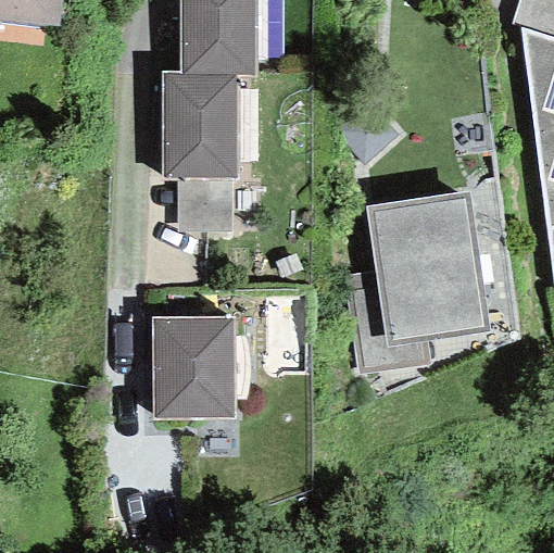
[(0,0),(0,16),(60,24),(62,0),(0,0)]
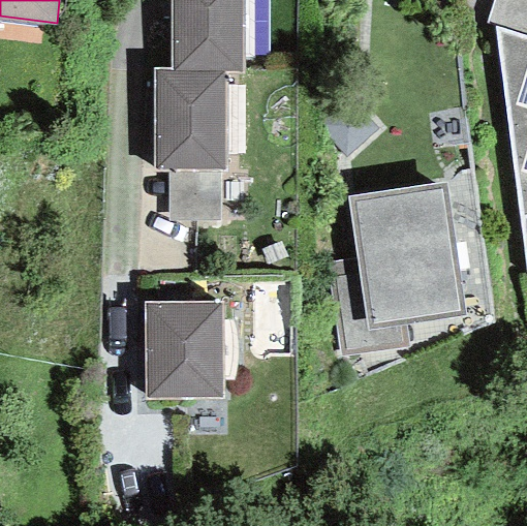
[(171,0),(172,68),(224,69),(244,69),(243,0),(171,0)]
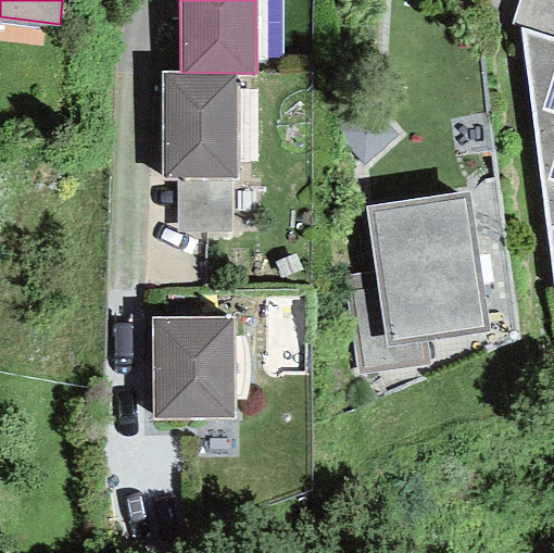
[(517,0),(512,19),(520,25),(553,280),(553,0),(517,0)]
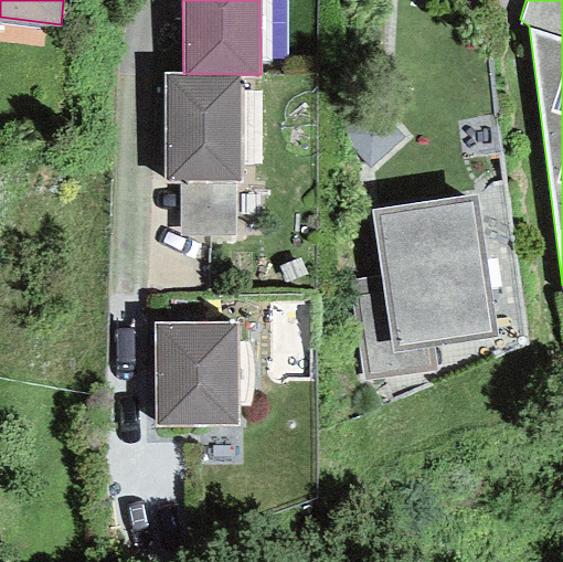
[(165,73),(166,180),(181,181),(237,181),(242,180),(240,74),(183,73),(165,73)]
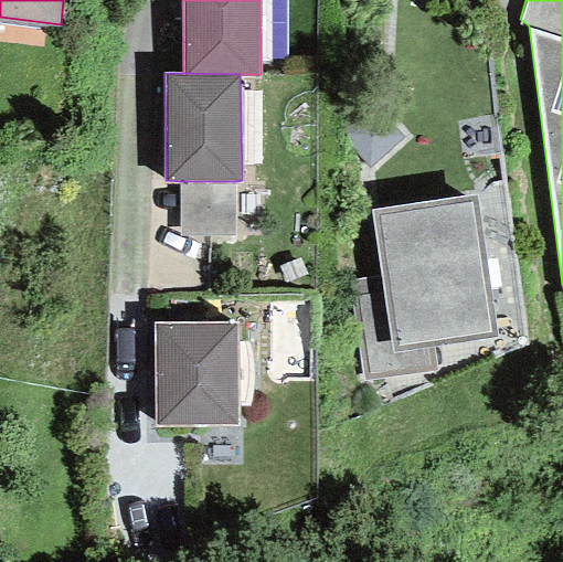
[(237,181),(181,181),(181,234),(237,234),(237,181)]
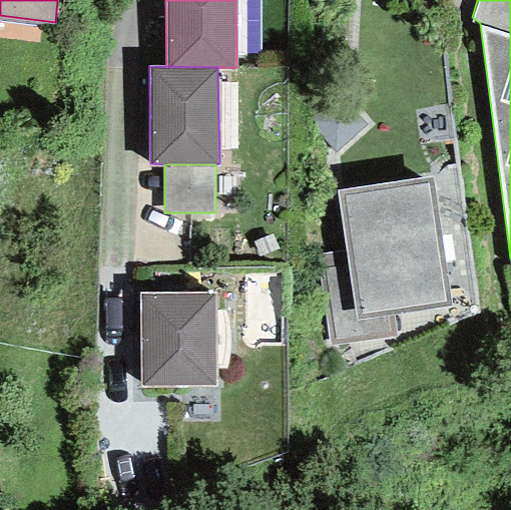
[(434,175),(338,187),(346,247),(319,251),(331,343),(398,334),(396,314),(451,307),(434,175)]
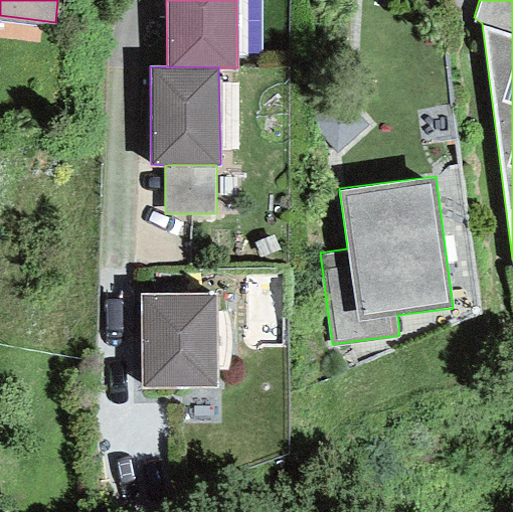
[(216,292),(141,293),(142,386),(217,386),(216,292)]
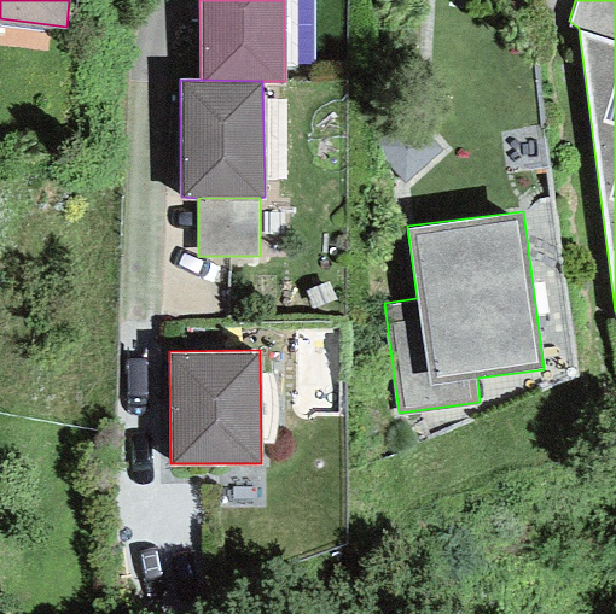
All buildings are outlined.
